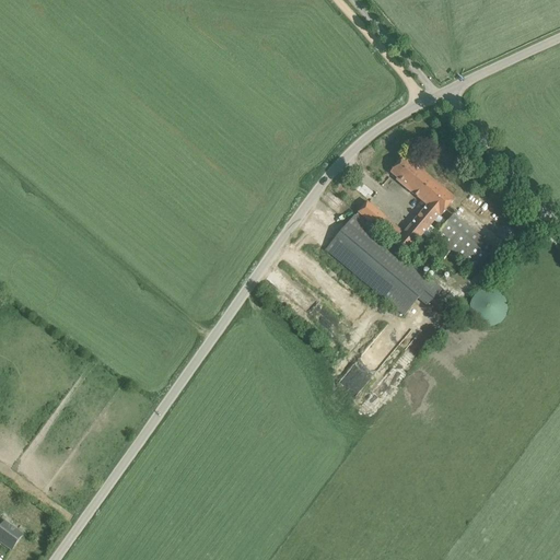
[(354,216),(326,249),(404,316),(419,299),(428,307),(443,290),(374,232),(377,228),(395,243),(394,244),(406,254),(439,216),(441,217),(456,199),(421,170),(421,171),(405,156),(391,173),(397,178),(396,181),(428,206),(405,233),(368,201),(358,213),(359,213),(356,217),(354,216)]
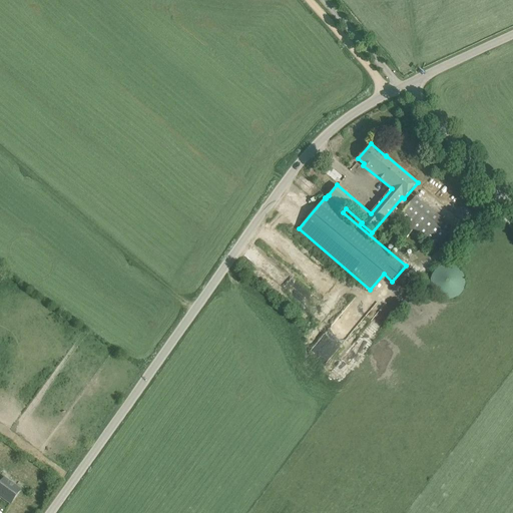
[(453,193),(460,184),(449,176),(442,184),(453,193)]
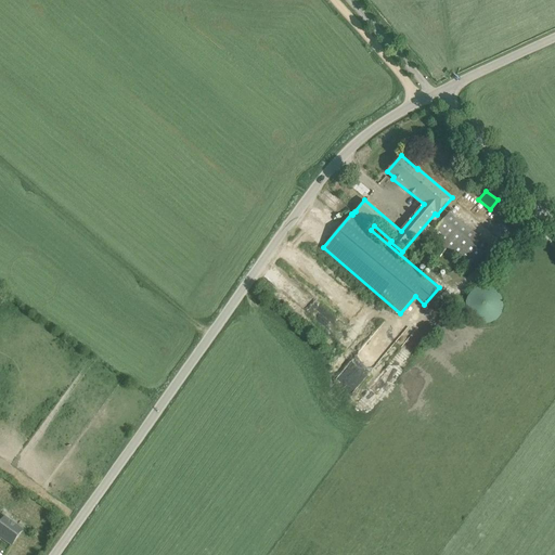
[(490,248),(449,214),(442,222),(430,236),(470,271),(490,248)]
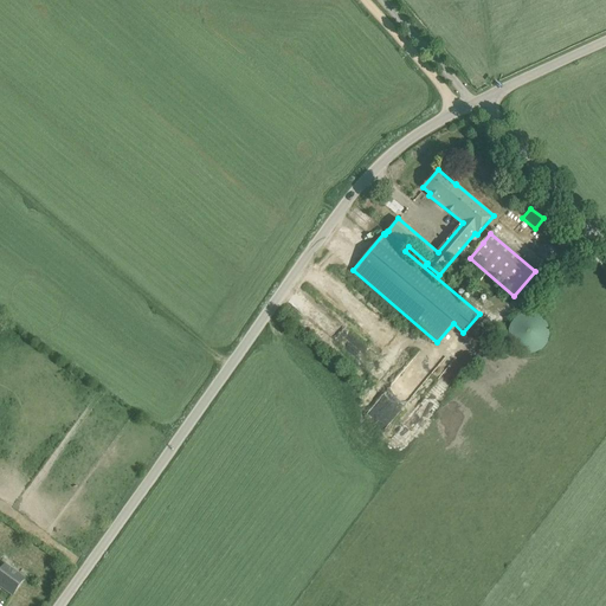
[(476,298),(478,294),(468,288),(465,294),(476,298)]
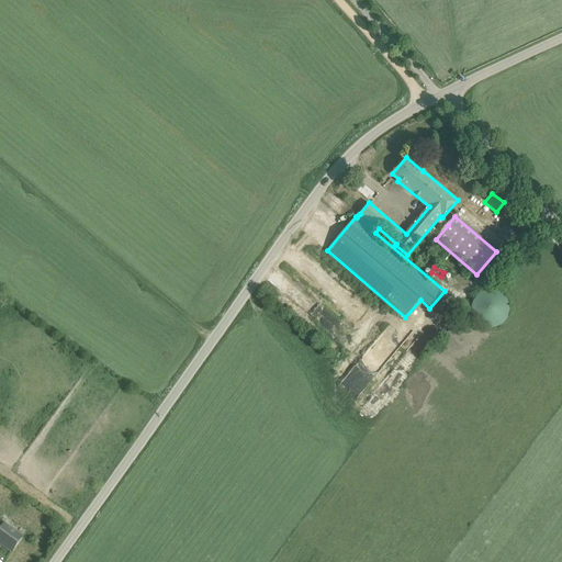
[(498,328),(515,306),(498,294),(496,298),(485,289),(471,307),(498,328)]
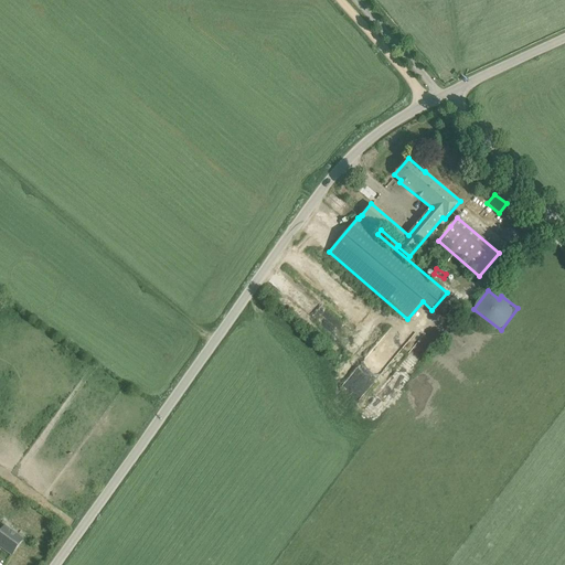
[(0,533),(0,546),(12,555),(23,540),(4,526),(0,533)]
